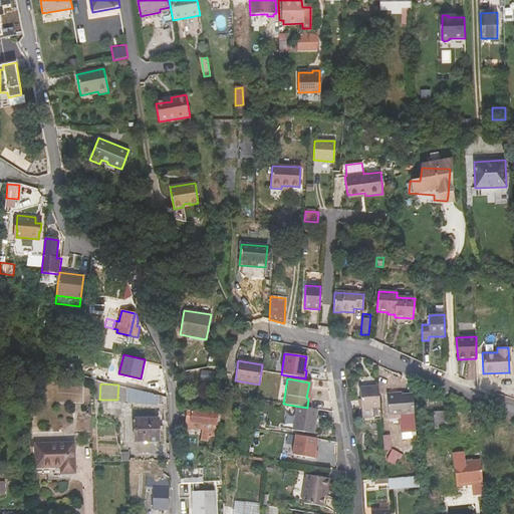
[(127,402),(159,405),(160,395),(127,387),(127,402)]
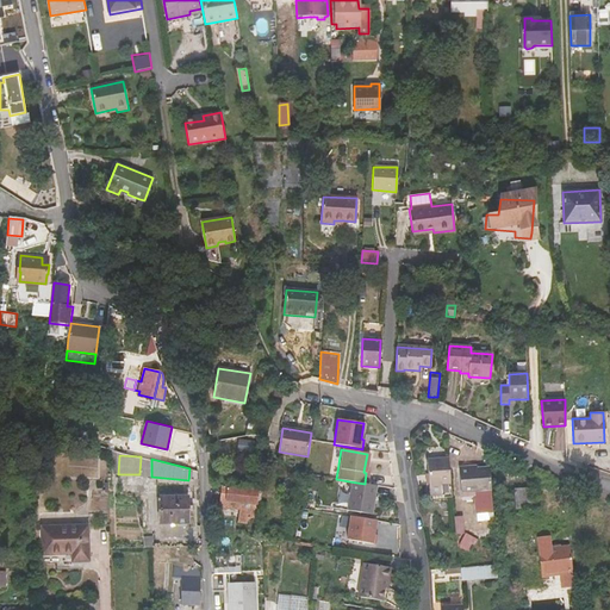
[(427,460),(429,496),(452,496),(449,459),(427,460)]
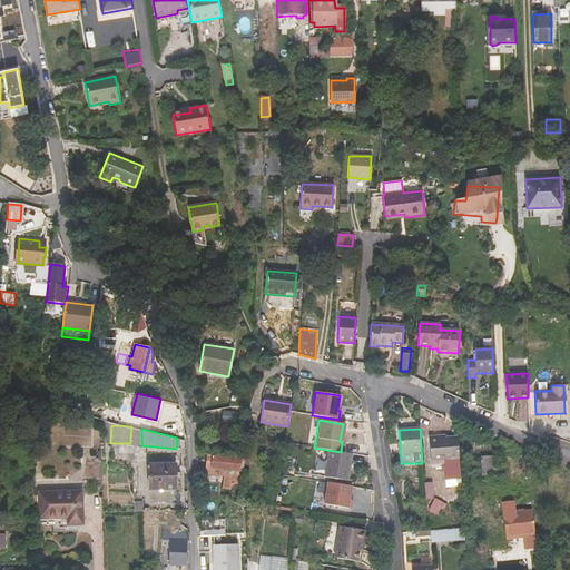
[(444,439),(439,439),(438,435),(429,436),(431,459),(443,459),(443,464),(444,480),(461,480),(457,438),(444,439)]
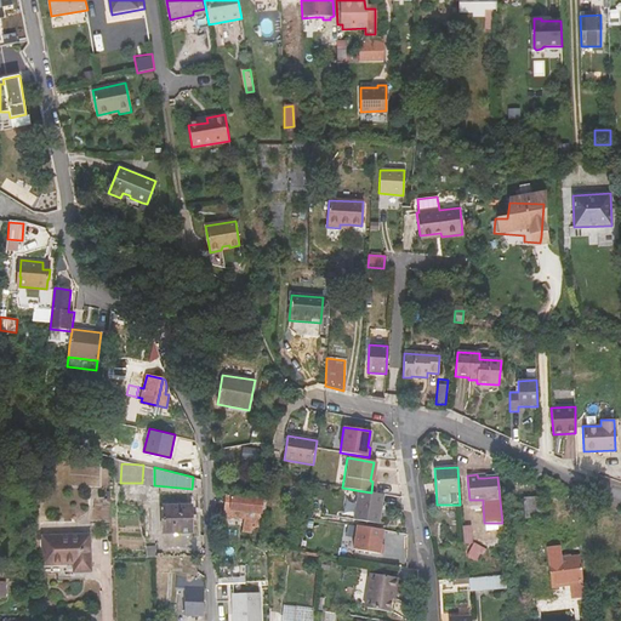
[(371,493),(355,490),(351,519),(376,524),(381,495),(371,493)]
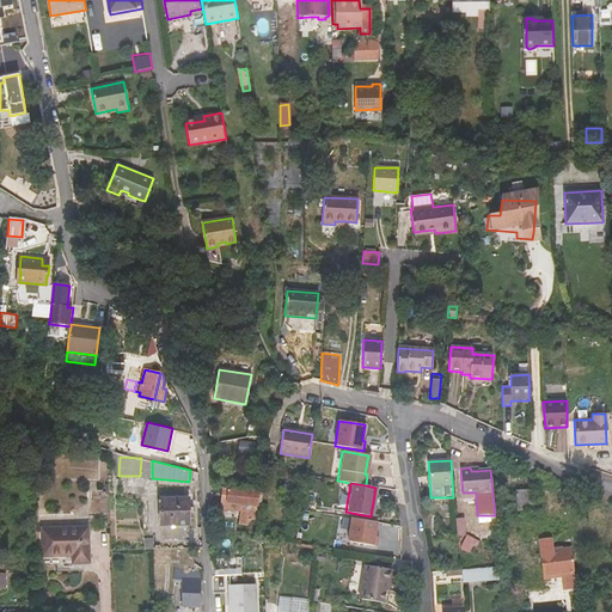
[(255,491),(254,491),(224,488),(224,489),(221,509),(240,512),(242,509),(252,510),(255,491)]
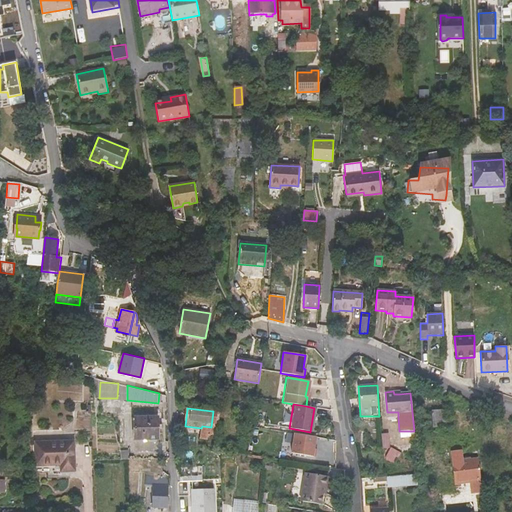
[(447,426),(445,409),(432,410),(433,428),(447,426)]
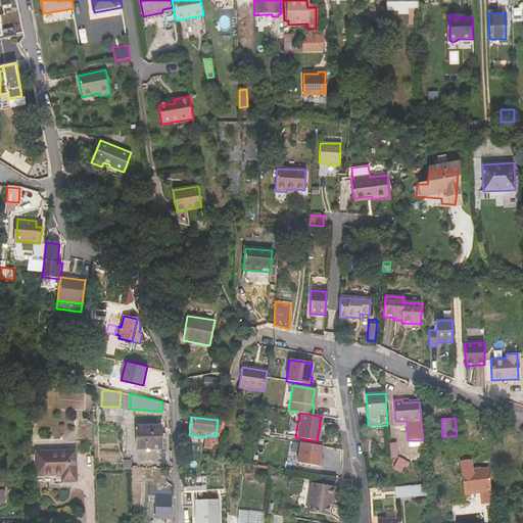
[(161,426),(137,427),(138,448),(161,447),(161,426)]
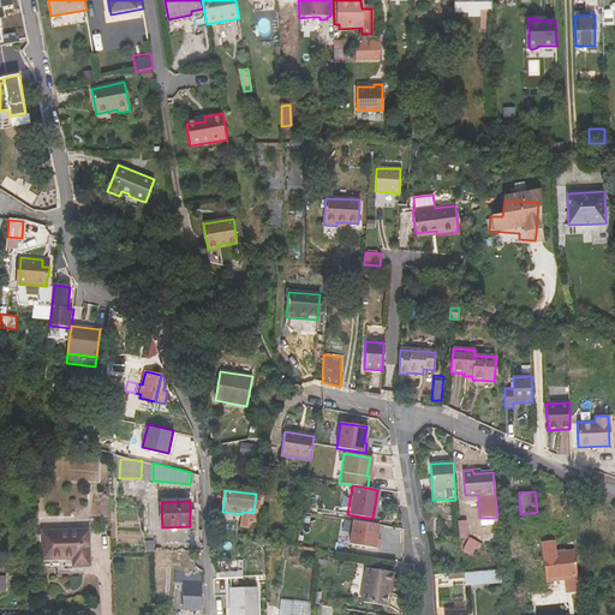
[(377,525),(351,520),(347,544),(376,549),(378,539),(375,539),(377,525)]
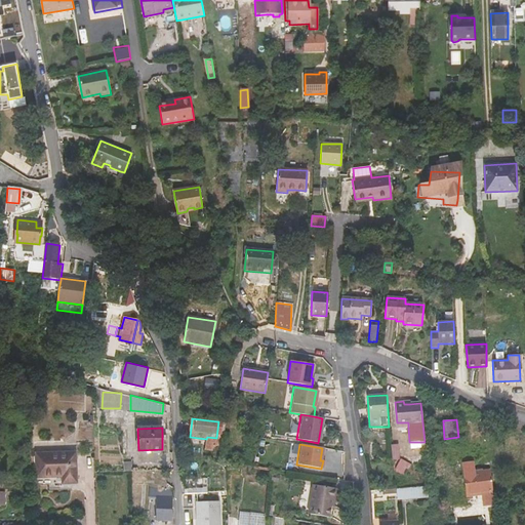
[(63,477),(63,483),(77,483),(76,452),(36,454),(37,477),(63,477)]
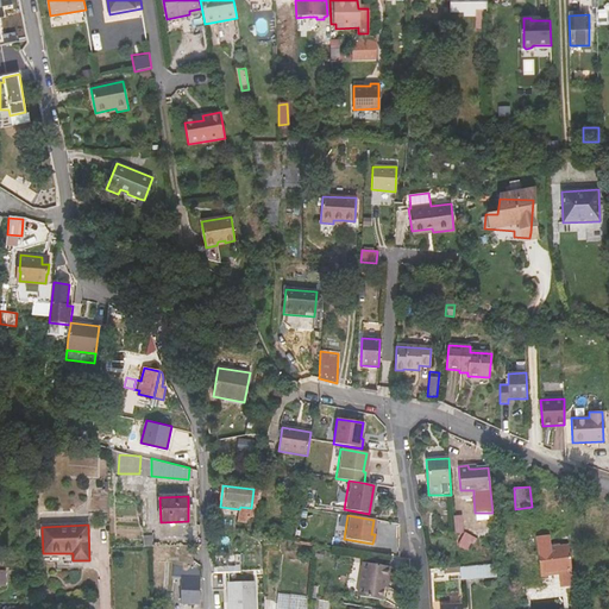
[(550,547),(548,538),(537,539),(541,573),(559,571),(560,588),(573,585),(569,545),(550,547)]
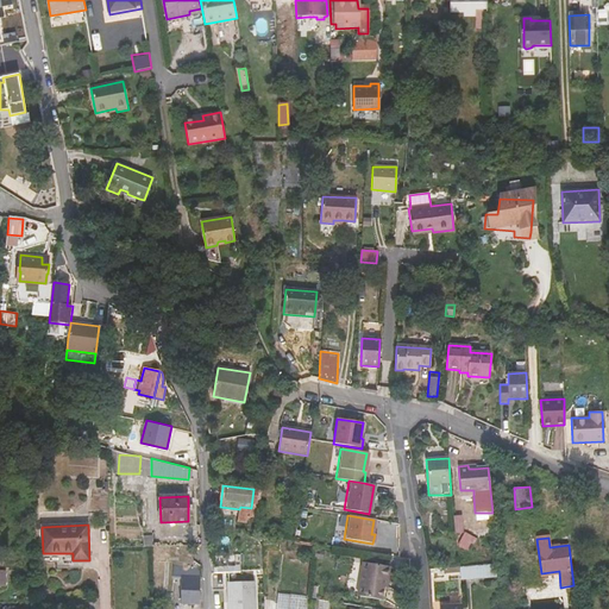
[(159,558),(171,557),(171,546),(159,546),(159,558)]
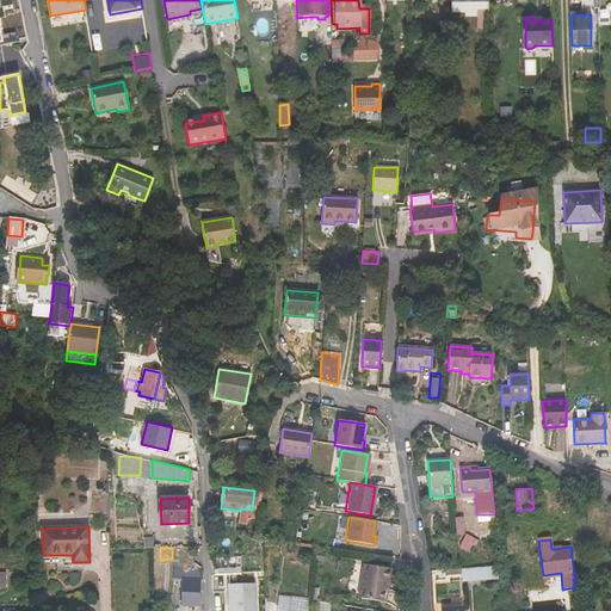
[(241,557),(214,557),(215,575),(241,574),(241,557)]
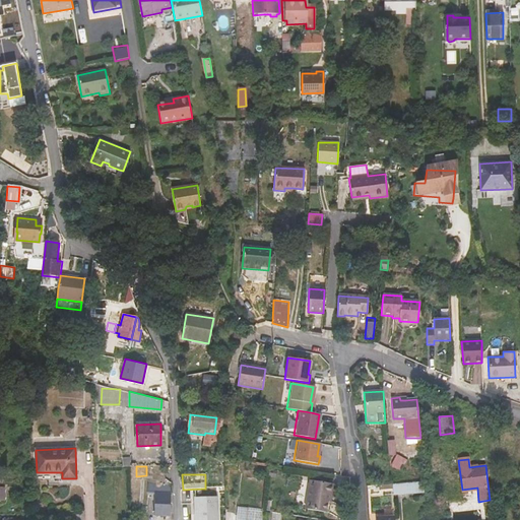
[(309,480),(305,509),(324,512),(324,485),(332,486),(332,484),(309,480)]
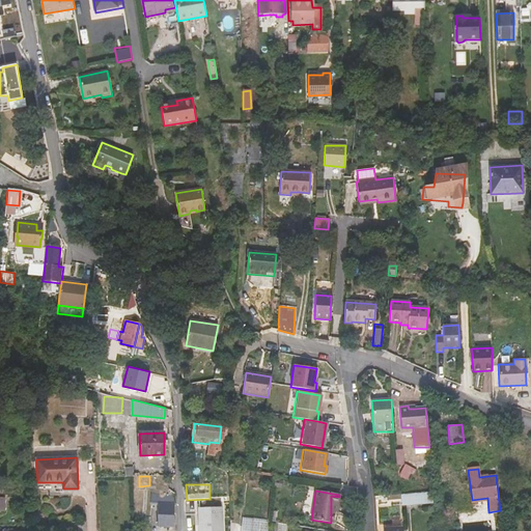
[(173,527),(174,494),(158,494),(159,503),(160,526),(173,527)]
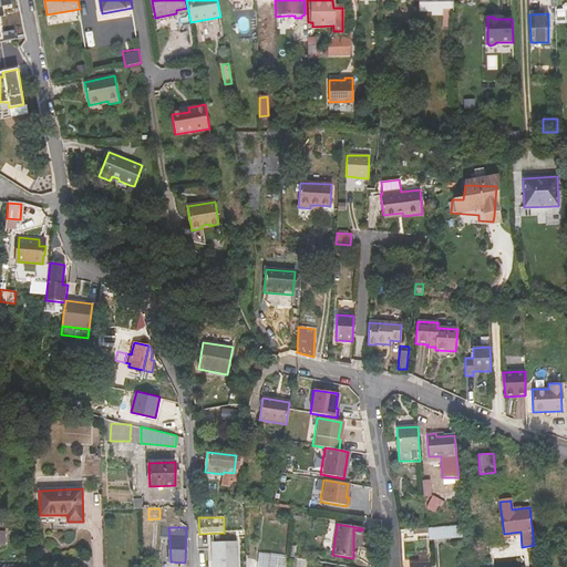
[(430,527),(430,537),(459,537),(459,527),(430,527)]
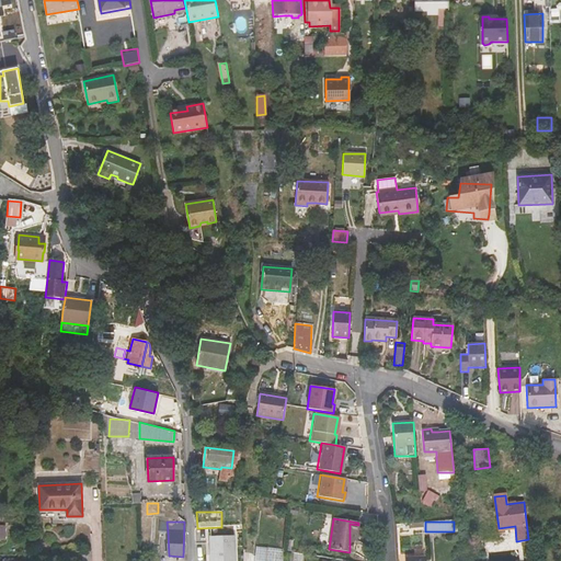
[(233,560),(233,538),(210,538),(210,554),(206,556),(205,560),(233,560)]
